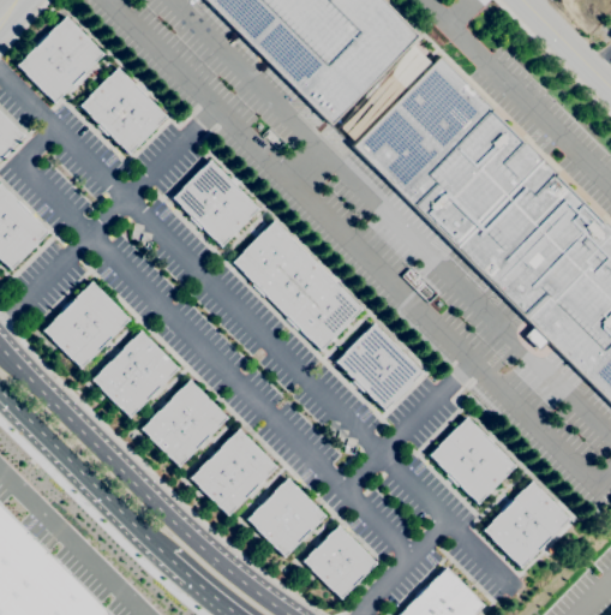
[(331,124),(207,0),(383,0),(419,35),(331,124)]
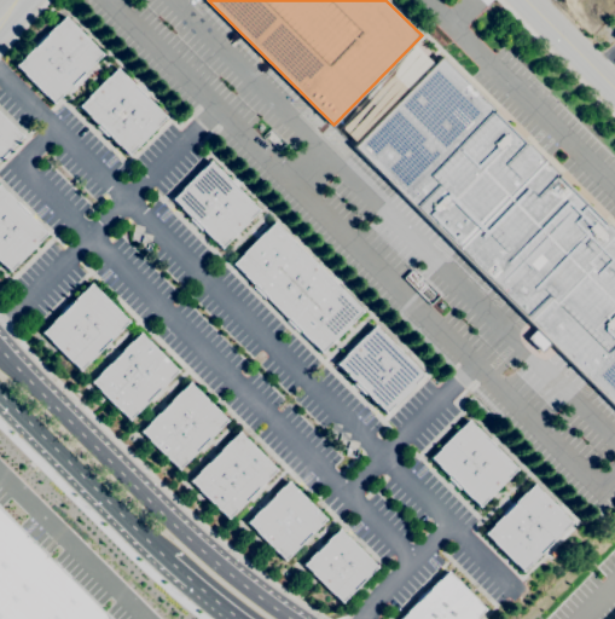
[(17,65),(68,17),(105,56),(56,104),(17,65)]
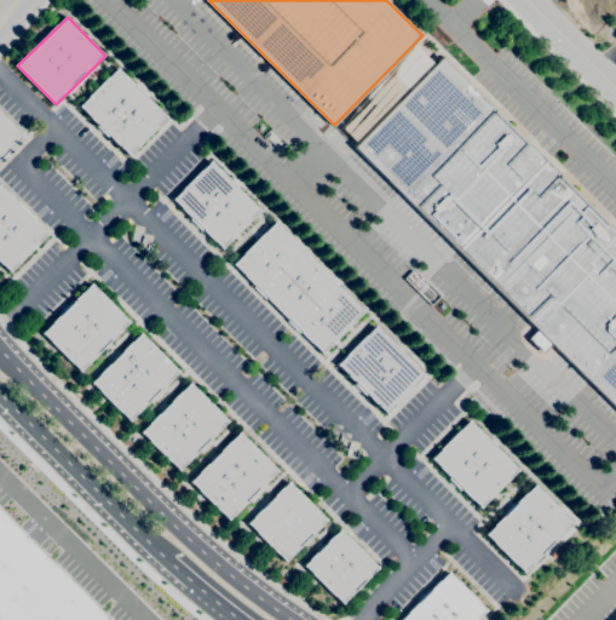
[(407,87),(430,63),(414,47),(404,57),(410,63),(406,68),(399,63),(391,73),(407,87)]
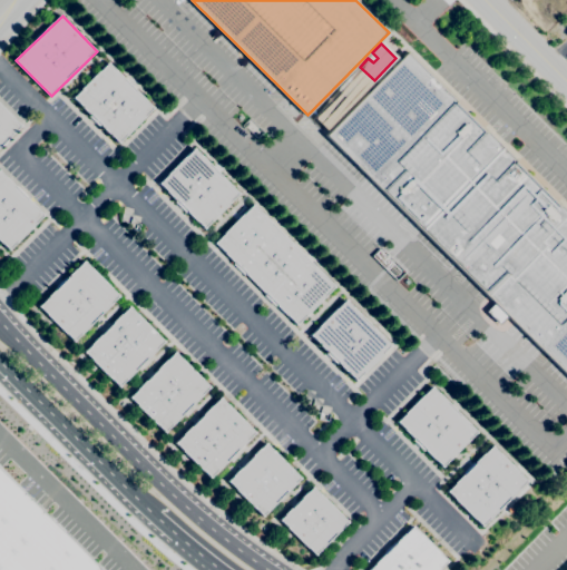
[(566,373),(328,135),(409,53),(458,101),(457,104),(486,131),(487,130),(518,161),(517,163),(559,205),(560,204),(566,210),(566,373)]
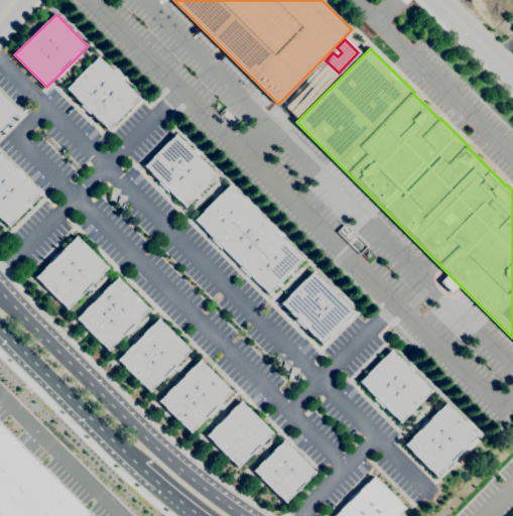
[(101,54),(142,97),(107,132),(66,90),(101,54)]
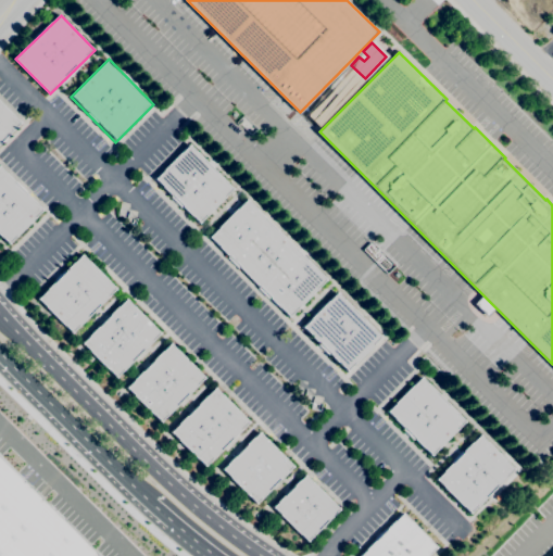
[(0,144),(0,101),(22,123),(0,144)]
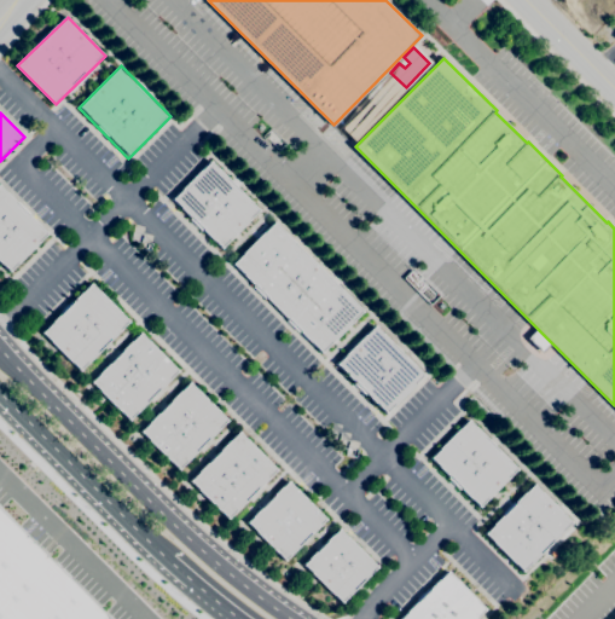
[(174,200),(214,160),(262,209),(224,249),(174,200)]
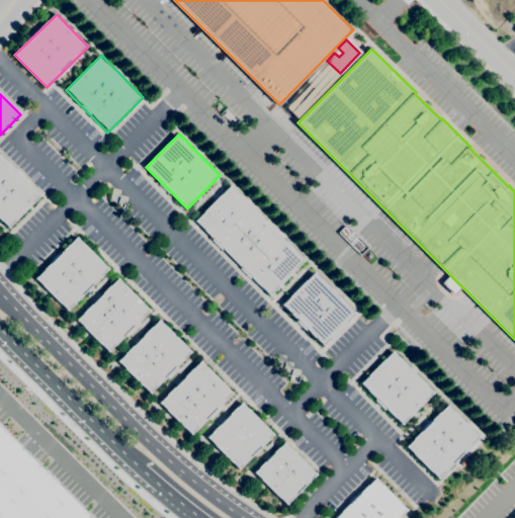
[(9,227),(0,218),(0,155),(40,195),(9,227)]
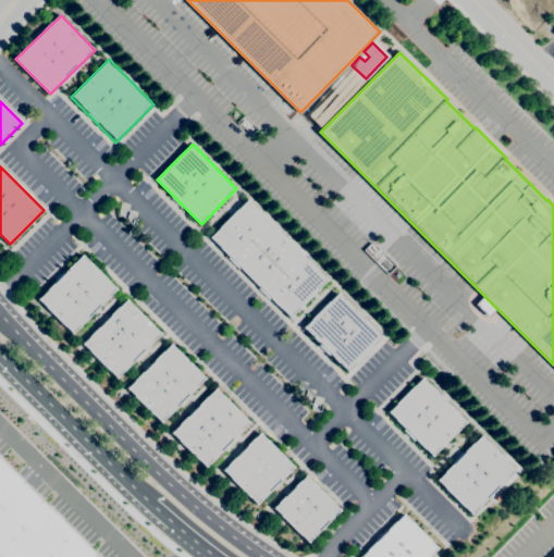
[(212,237),(251,199),(330,280),(292,318),(212,237)]
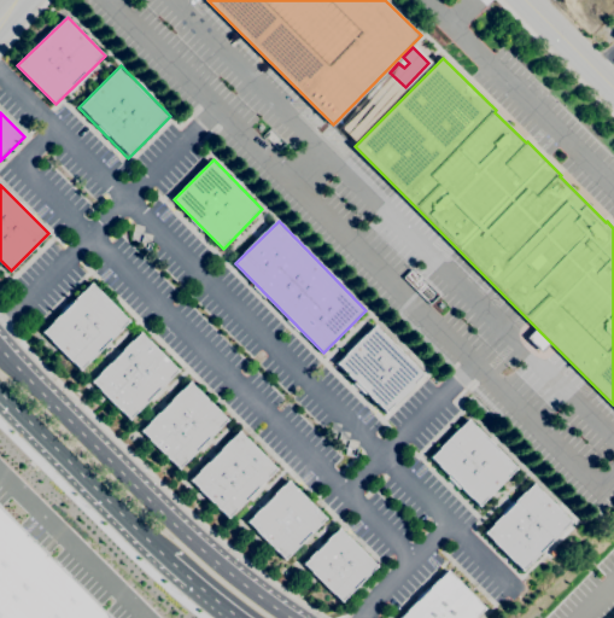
[(82,369),(44,332),(93,284),(130,321),(82,369)]
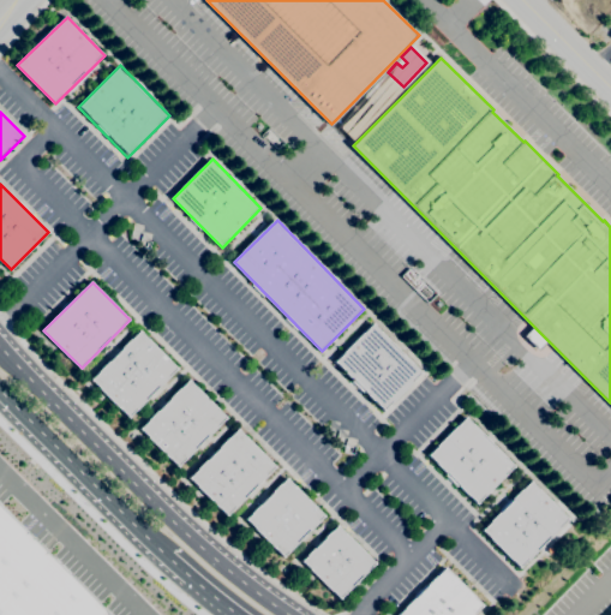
[(384,410),(336,360),(373,323),(423,372),(384,410)]
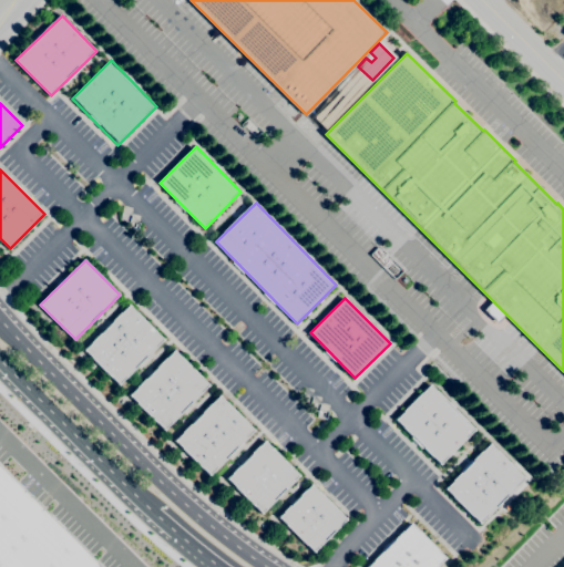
[(120,384),(85,350),(130,306),(164,339),(120,384)]
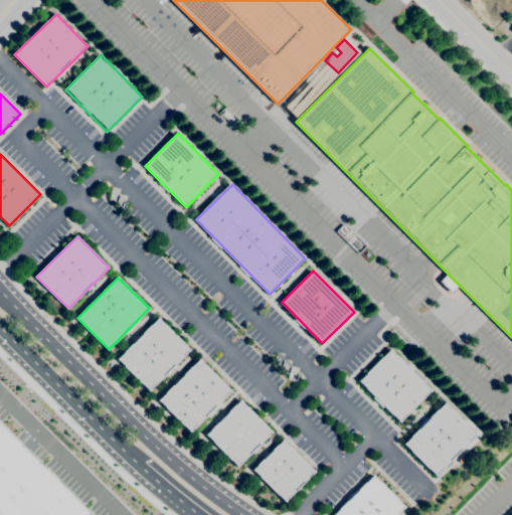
[(150,390),(119,359),(159,318),(191,349),(150,390)]
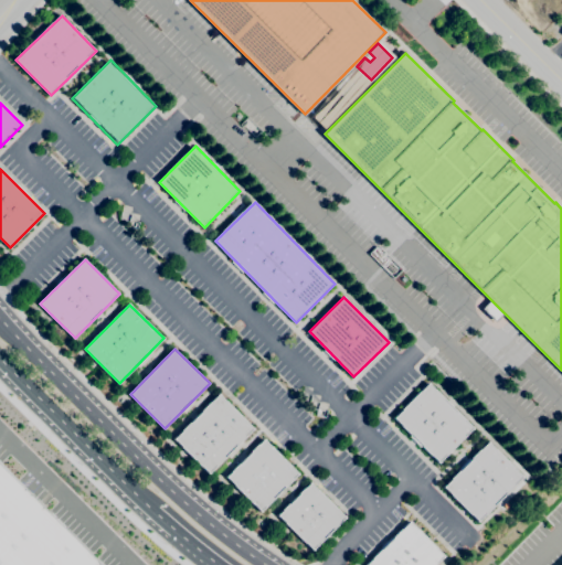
[(439,462),(395,418),(428,384),(474,427),(439,462)]
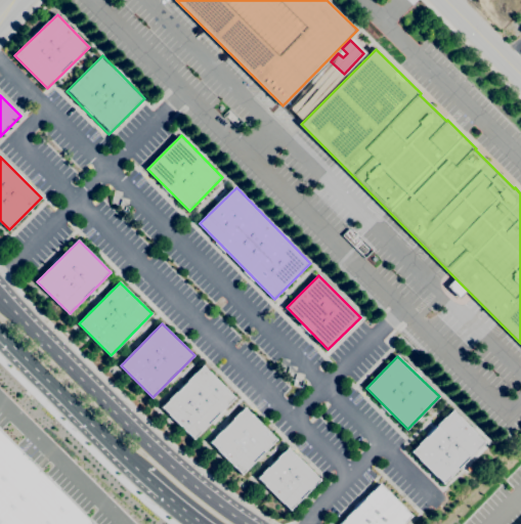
[(194,439),(162,406),(204,365),(235,398),(194,439)]
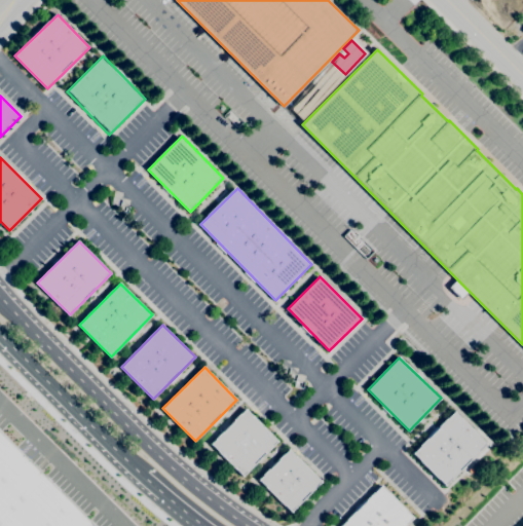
[(244,476),(212,444),(246,409),(278,441),(244,476)]
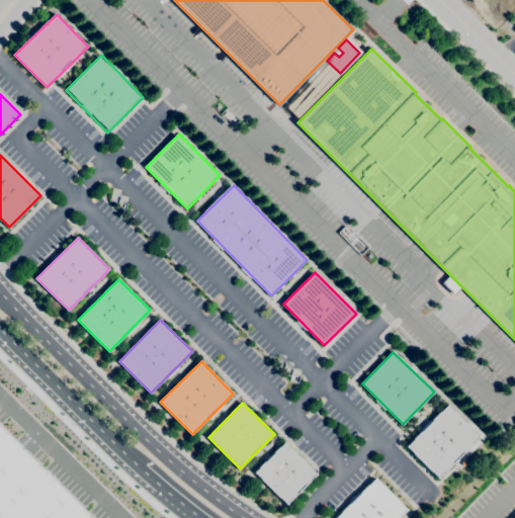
[(439,478),(408,446),(448,406),(480,437),(439,478)]
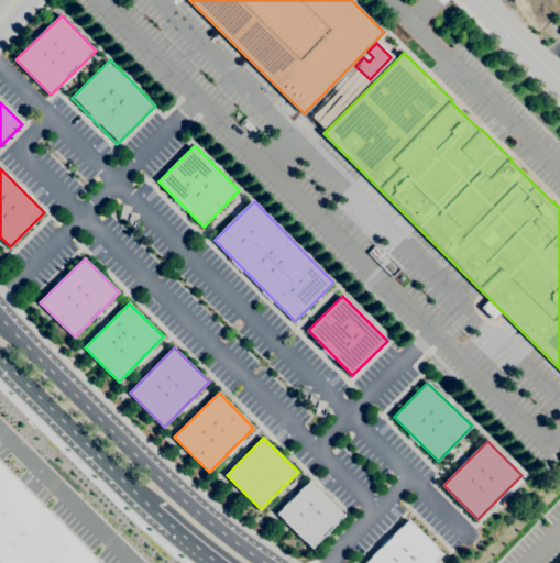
[(0,562),(0,464),(99,562),(0,562)]
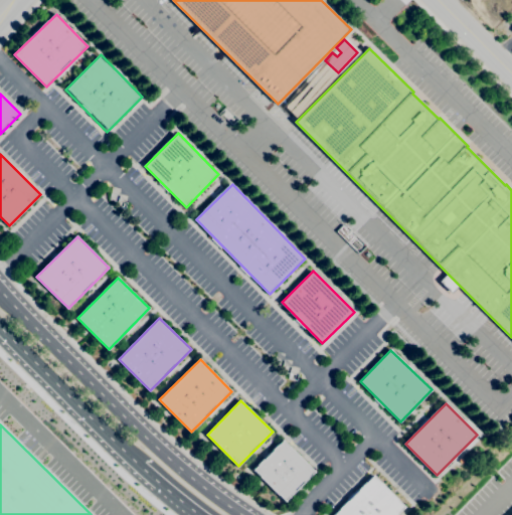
[(286,501),(254,470),(284,441),(315,472),(286,501)]
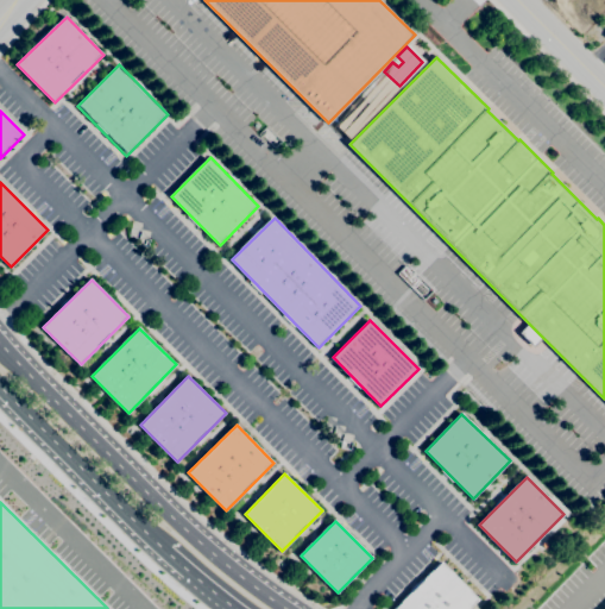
[(468,608),(396,608),(442,563),(479,598),(468,608)]
